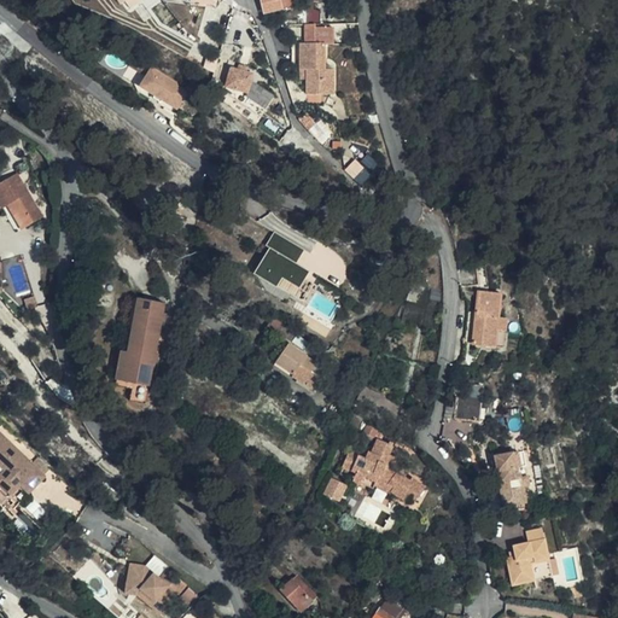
[(262,0),(266,12),(285,7),(283,0),(262,0)]
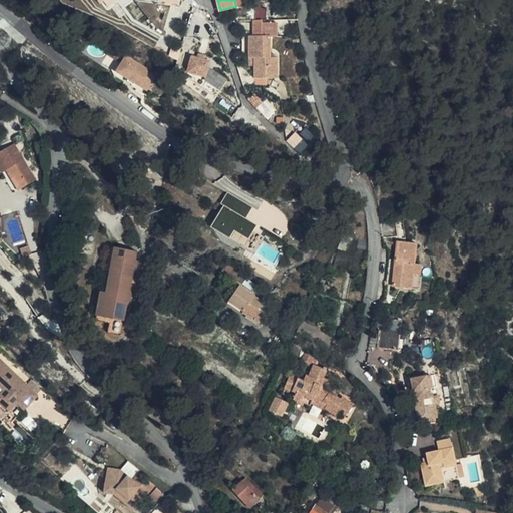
[(266,17),(267,7),(257,6),(257,16),(266,17)]
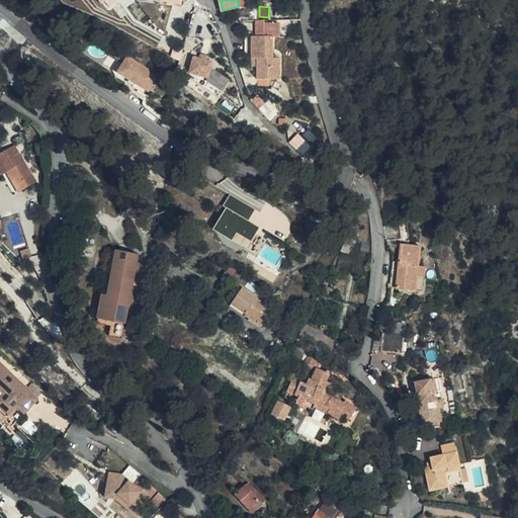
[(262,20),(254,21),(254,36),(262,36),(262,23),(262,20)]
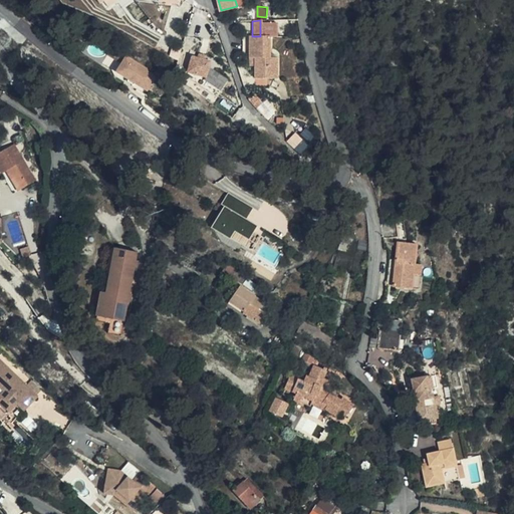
[(260,36),(252,36),(248,36),(249,58),(255,58),(255,66),(256,78),(269,77),(277,77),(276,57),(269,57),(268,37),(276,37),(275,23),(260,23),(260,36)]
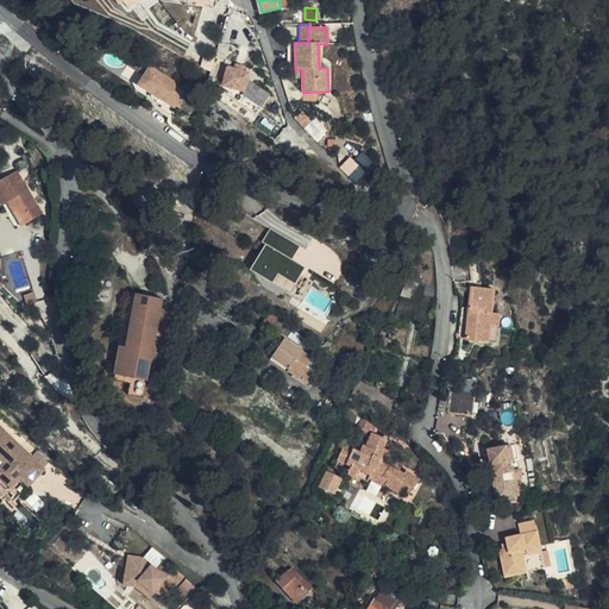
[(198,68),(211,75),(215,60),(203,54),(198,68)]
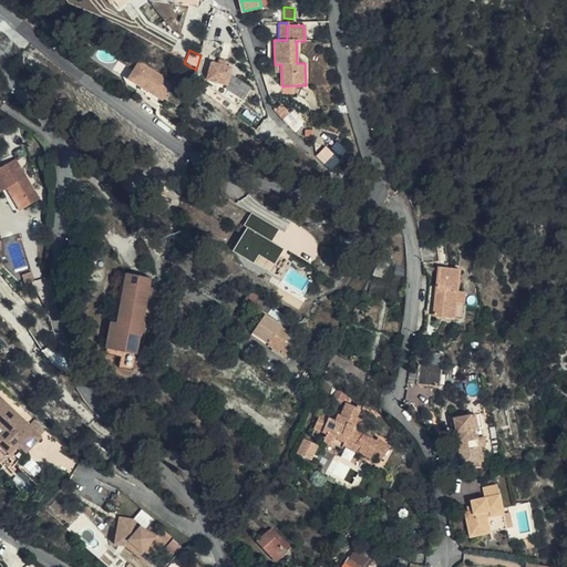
[(140,64),(132,75),(166,98),(176,83),(142,61),(140,64)]
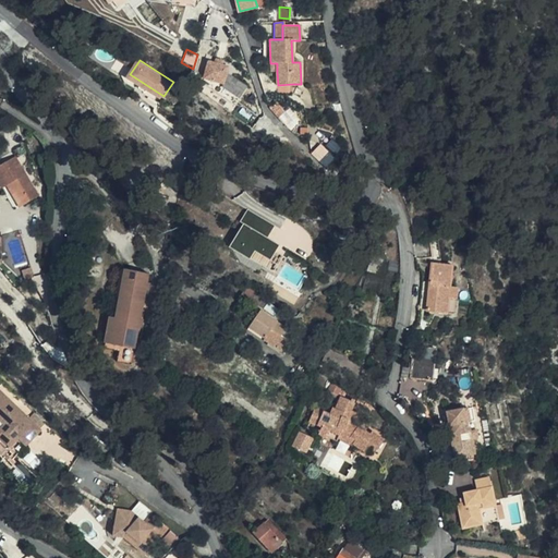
[(249,88),(228,74),(230,64),(209,61),(205,83),(237,106),(249,88)]
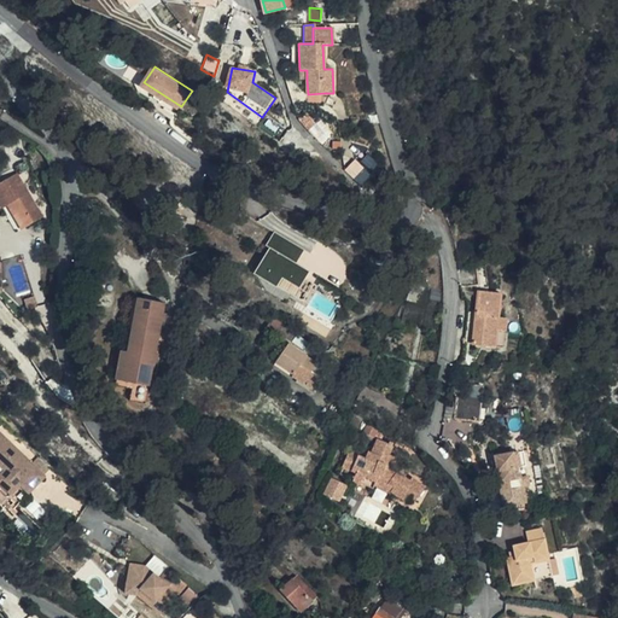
[(181,106),(144,82),(141,86),(179,110),(181,106)]
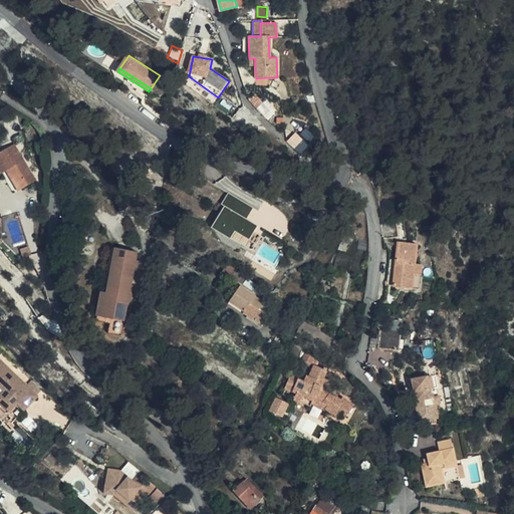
[(269,86),(269,77),(256,78),(256,86),(269,86)]
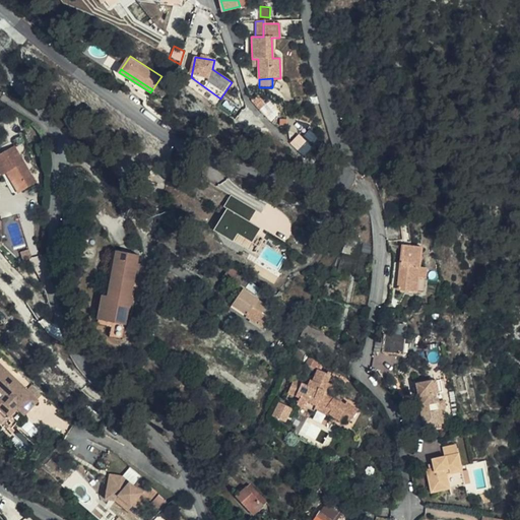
[(258,100),(255,104),(261,110),(263,107),(264,106),(258,100)]
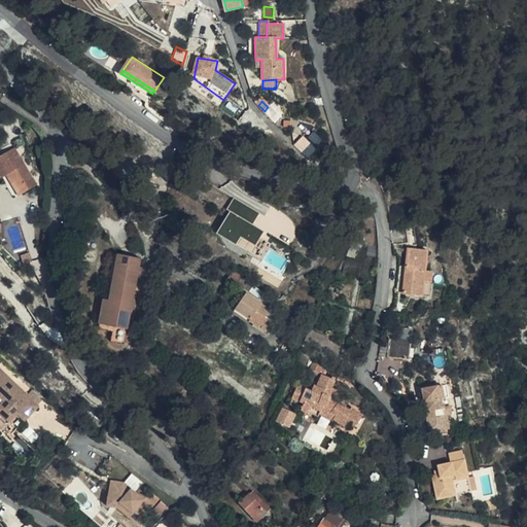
[(265,111),(270,116),(273,113),(267,108),(265,111)]
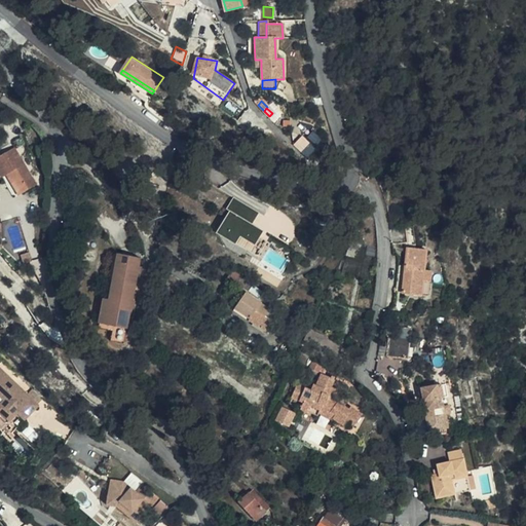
[(0,168),(2,172),(7,170),(10,167),(22,187),(36,180),(15,143),(0,151),(0,168)]
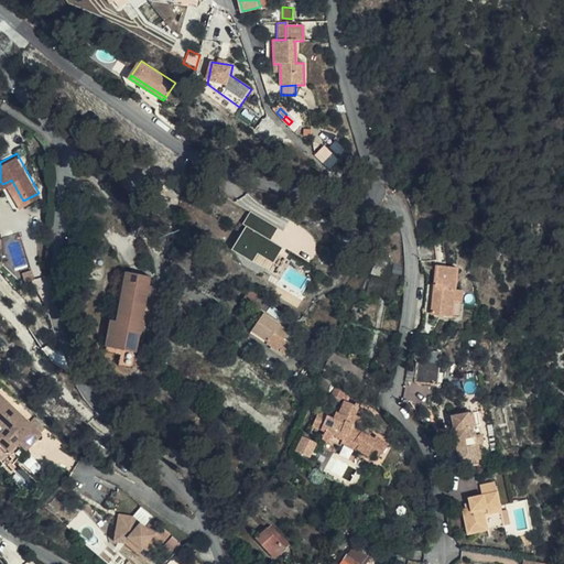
[(11,180),(8,182),(20,203),(23,201),(11,180)]
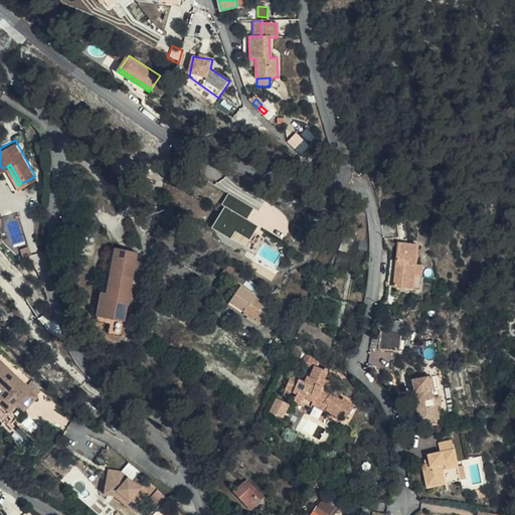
[(226,206),(213,227),(231,238),(236,230),(250,238),(259,225),(247,218),(254,207),(230,192),(223,204),(226,206)]
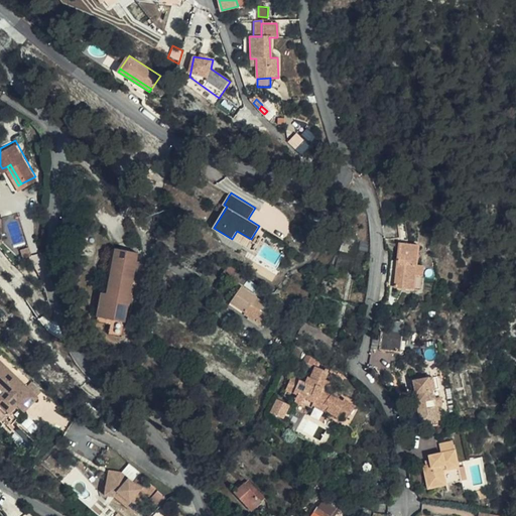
[(402,238),(401,225),(389,226),(390,239),(402,238)]
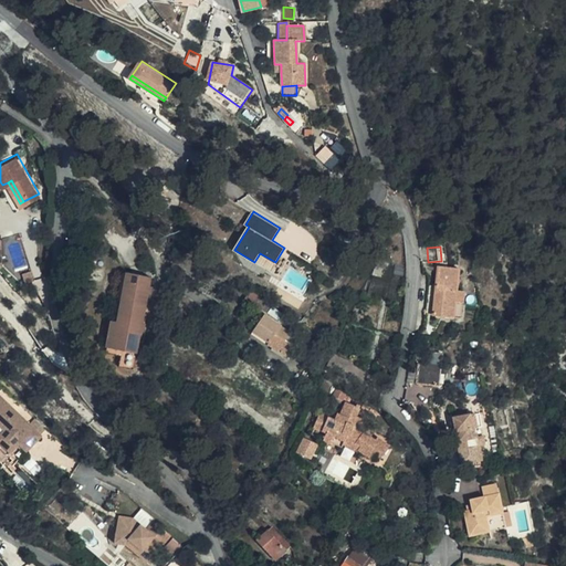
[(376,262),(371,271),(383,275),(386,266),(376,262)]
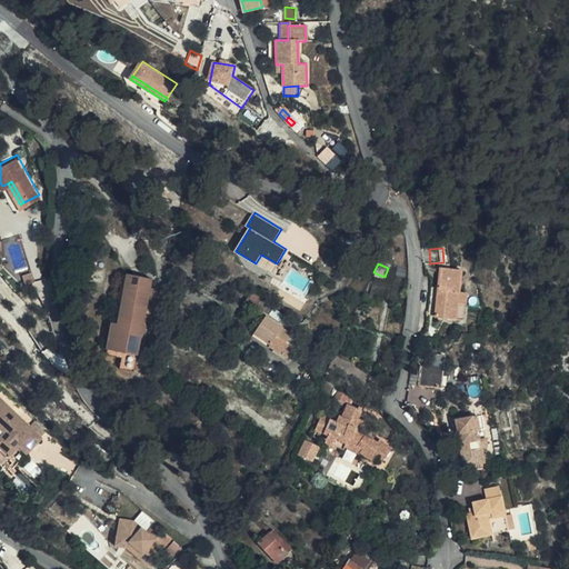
[(120,350),(120,355),(118,361),(135,365),(136,358),(152,272),(129,267),(123,297),(118,319),(113,345),(108,343),(107,348),(120,350)]
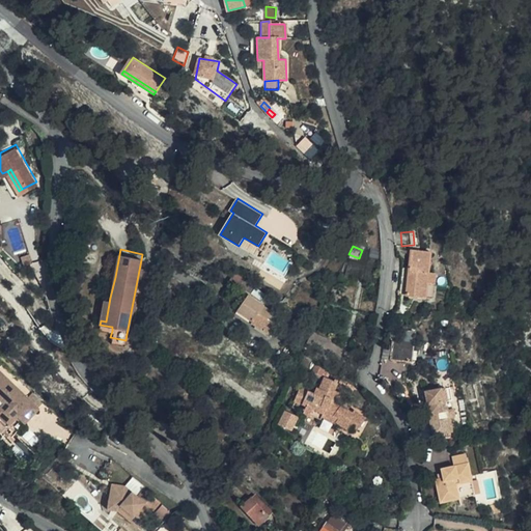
[(115,277),(120,249),(116,249),(111,277),(115,277)]
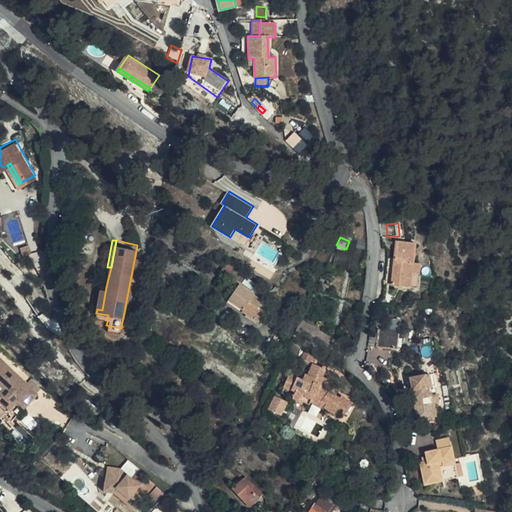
[(416,290),(418,265),(413,264),(415,244),(396,242),(391,286),(416,290)]
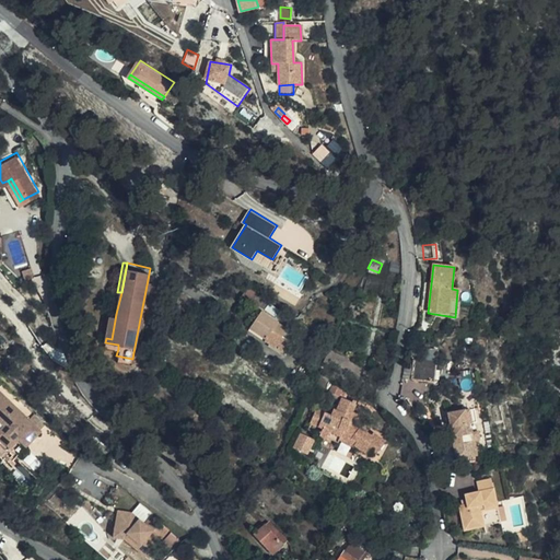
[(251,316),(268,333),(277,317),(263,303),(251,316)]
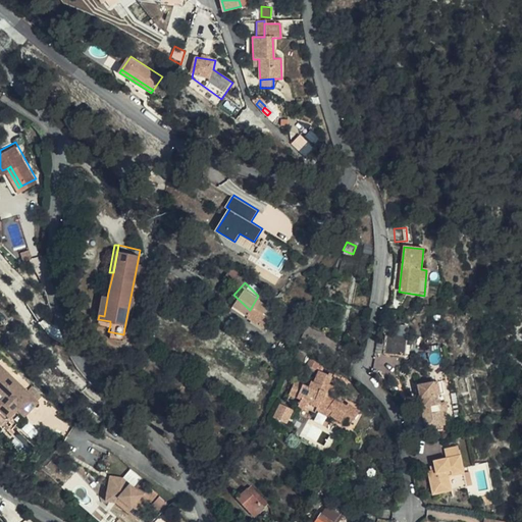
[(103,292),(99,315),(104,316),(108,293),(103,292)]
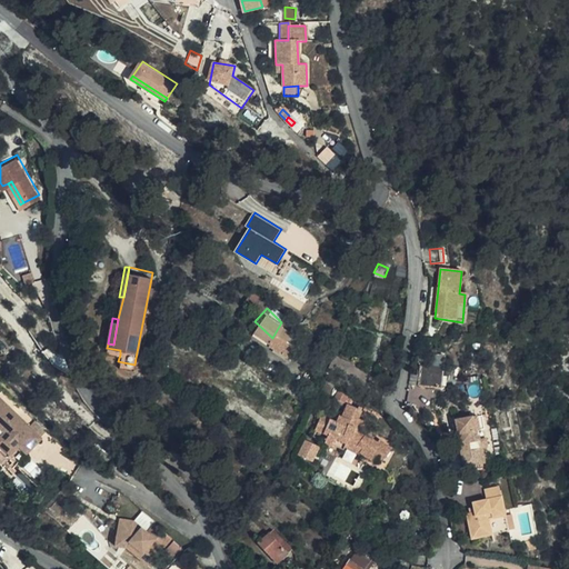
[(292,327),(282,321),(281,322),(272,338),(276,340),(278,337),(291,345),(296,337),(291,333),(292,330),(291,329),(292,327)]
